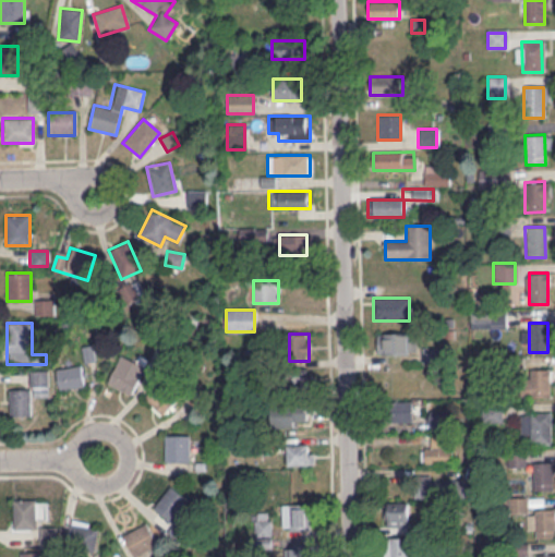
[(413,334),(376,334),(376,354),(414,354),(413,334)]
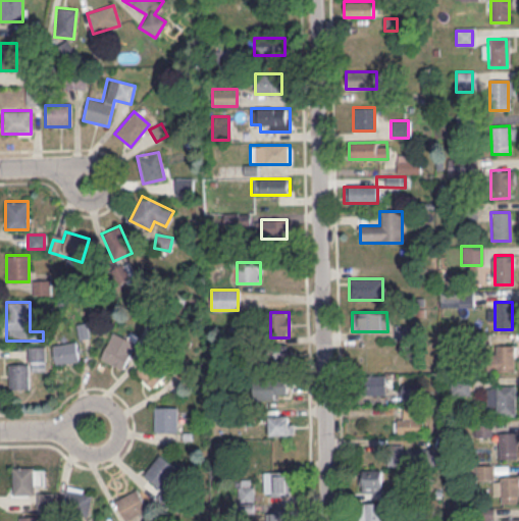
[(99,359),(121,370),(136,343),(113,330),(99,359)]
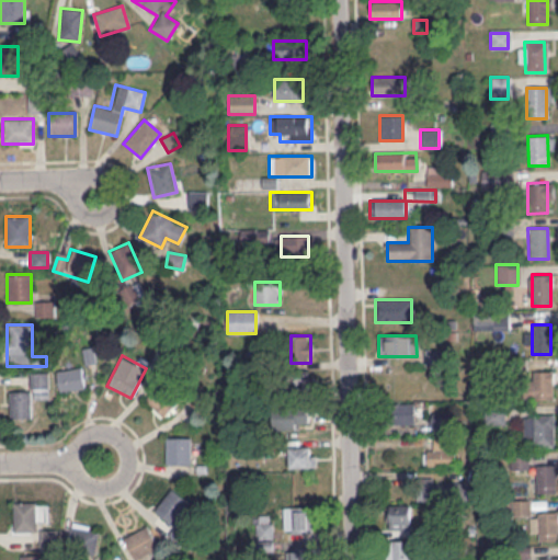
[(57,392),(84,389),(82,367),(56,370),(57,392)]
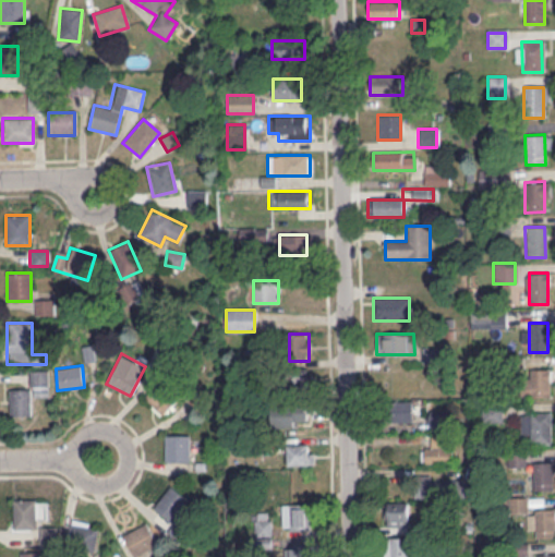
[(549,398),(549,370),(529,370),(529,380),(520,380),(520,398),(549,398)]
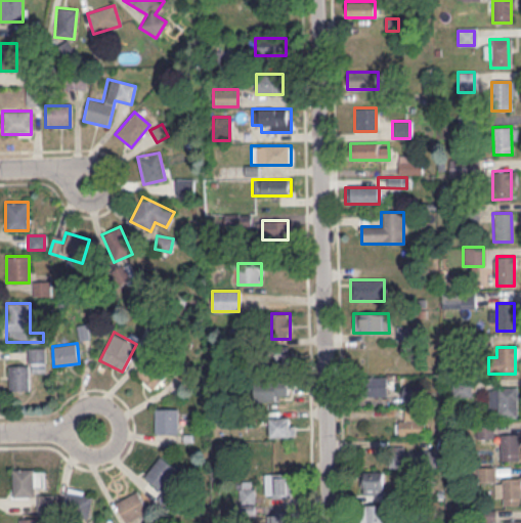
[(27,365),(7,365),(8,391),(29,391),(29,373),(44,373),(44,348),(27,348),(27,365)]
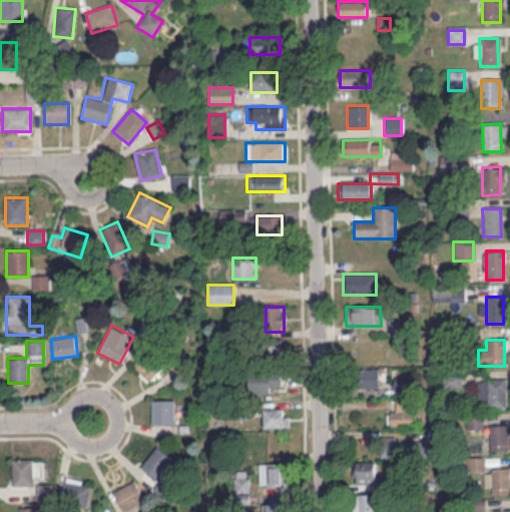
[(148,349),(131,367),(148,383),(165,365),(148,349)]
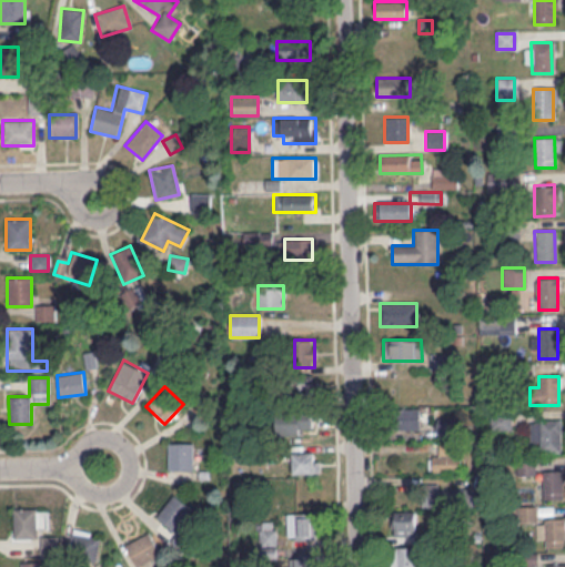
[(419,411),(393,411),(393,429),(419,429),(419,411)]
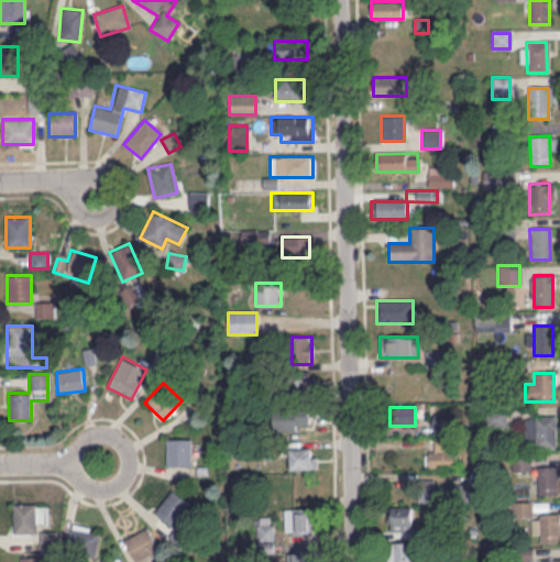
[(274,431),(308,431),(308,410),(274,410),(274,431)]
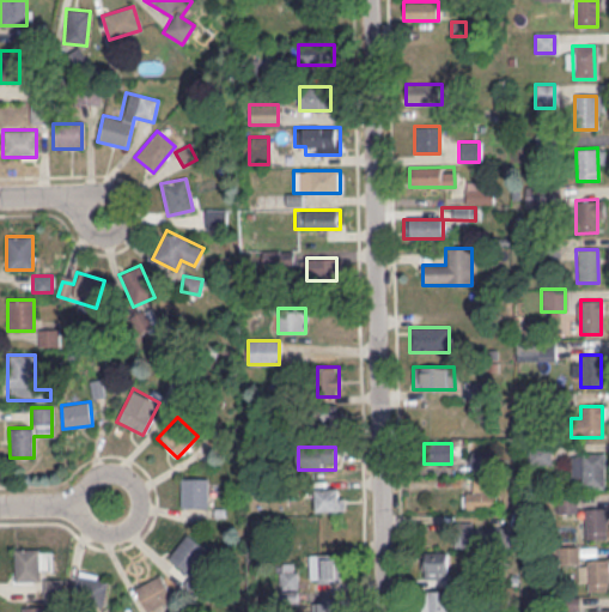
[(472,467),(481,466),(480,453),(469,454),(472,467)]
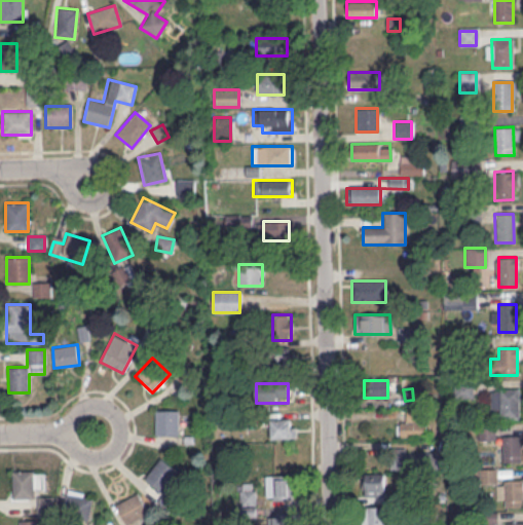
[(499,388),(518,388),(518,417),(499,417),(499,388)]
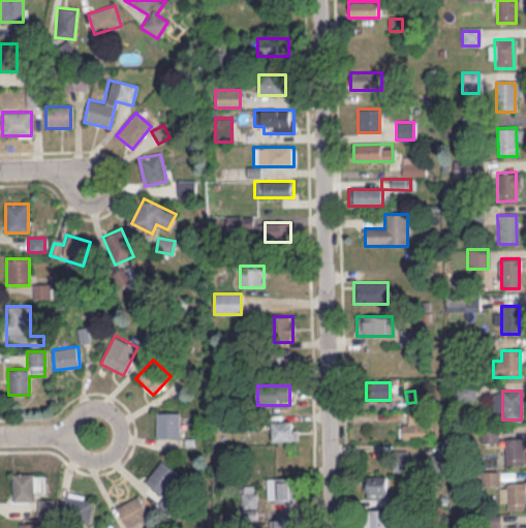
[(155,413),(155,438),(180,438),(180,413),(155,413)]
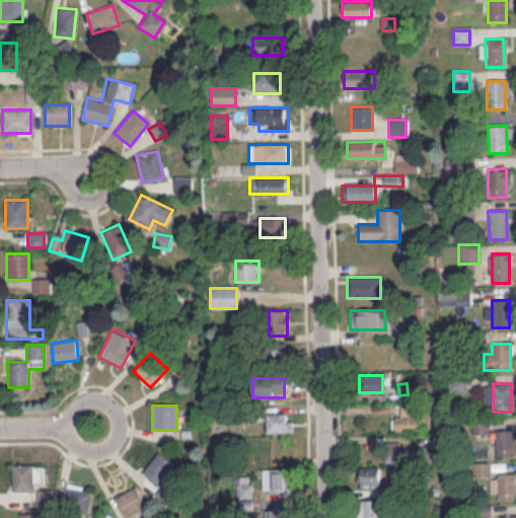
[(391,432),(419,432),(419,409),(399,409),(399,416),(391,416),(391,432)]
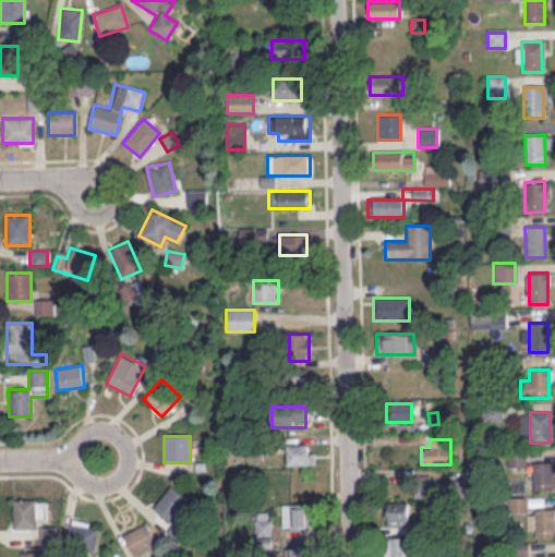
[(286,467),(312,467),(312,444),(286,444),(286,467)]
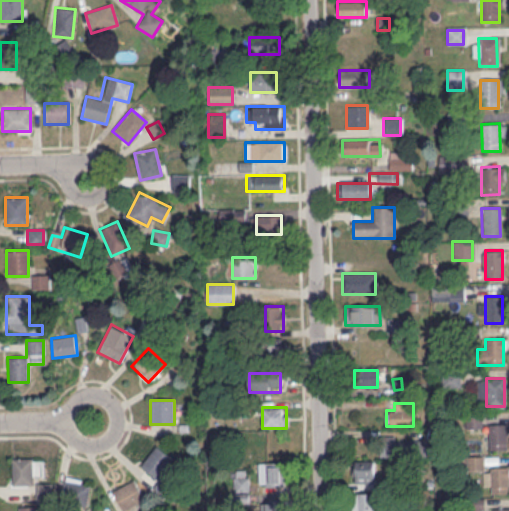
[(465,429),(480,429),(480,413),(465,413),(465,429)]
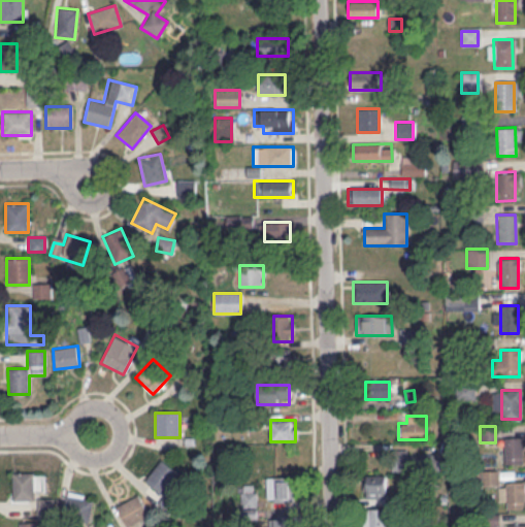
[(502,436),(521,435),(521,464),(502,465),(502,436)]
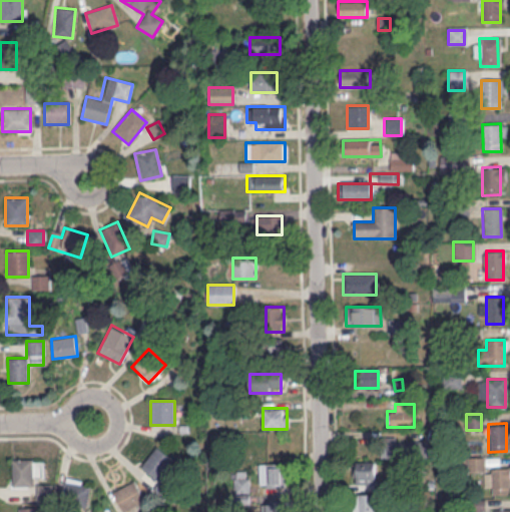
[(380,458),(407,458),(407,439),(380,439),(380,458)]
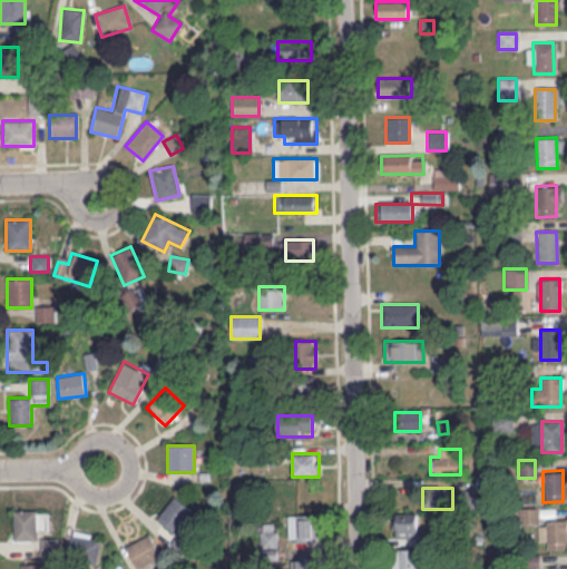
[(156,519),(175,535),(194,512),(174,496),(156,519)]
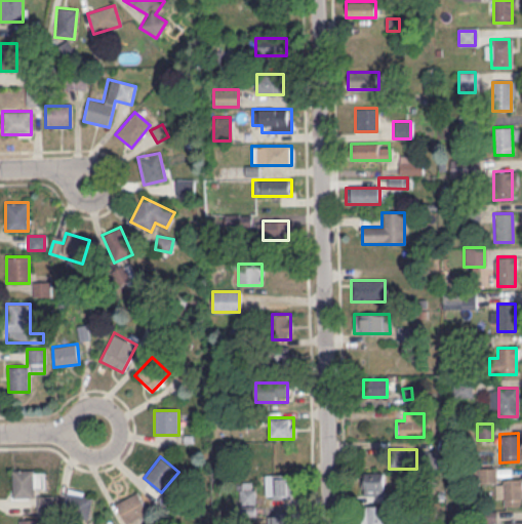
[(11,471),(11,498),(33,498),(33,488),(41,488),(41,471),(11,471)]
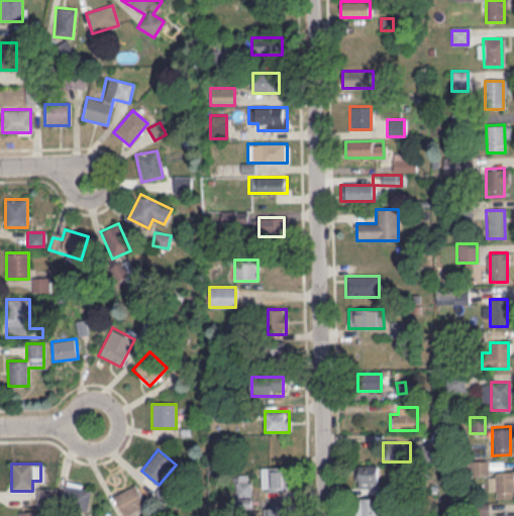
[(377,466),(354,466),(354,488),(377,488),(377,466)]
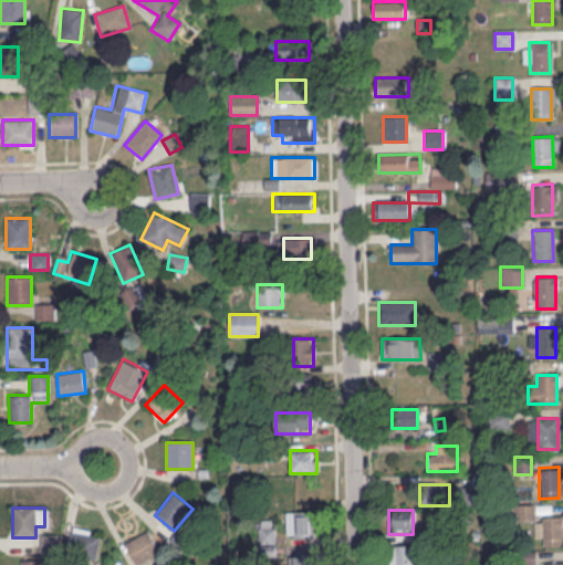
[(284,537),(315,537),(315,512),(284,512),(284,537)]
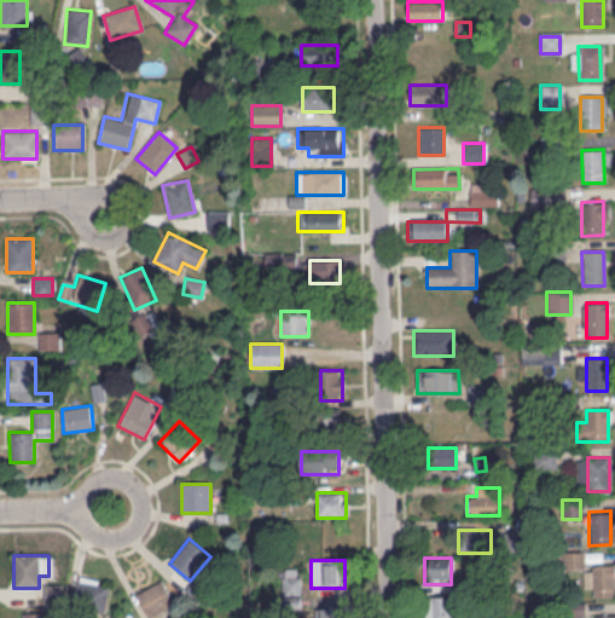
[(591,565),(613,564),(613,598),(591,599),(591,565)]
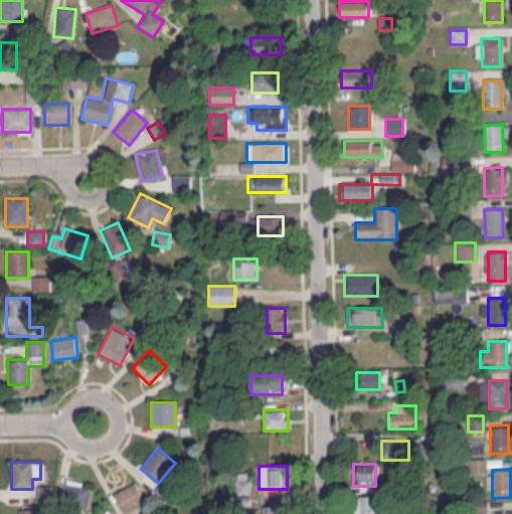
[(88,483),(61,483),(61,508),(88,508),(88,483)]
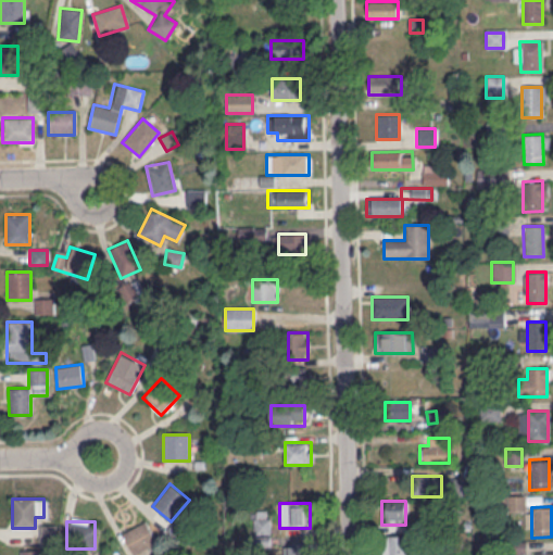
[(122,533),(133,554),(136,554),(156,543),(145,521),(122,533)]
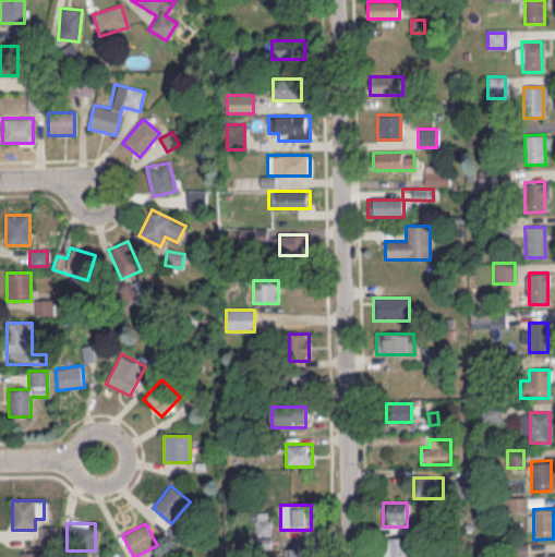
[(410,556),(411,539),(385,539),(384,556),(410,556)]
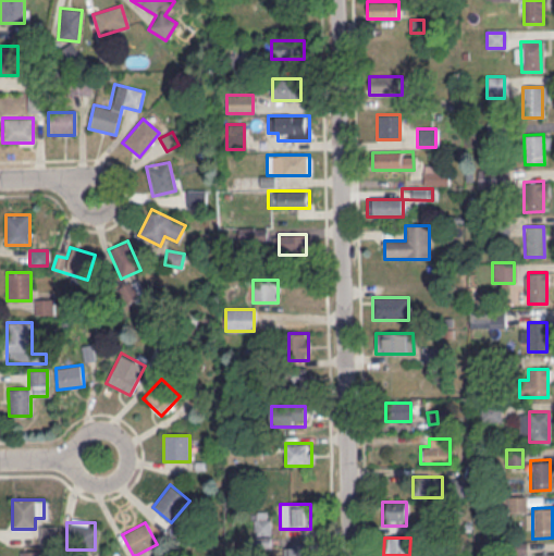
[(308,555),(308,545),(285,545),(284,555),(308,555)]
